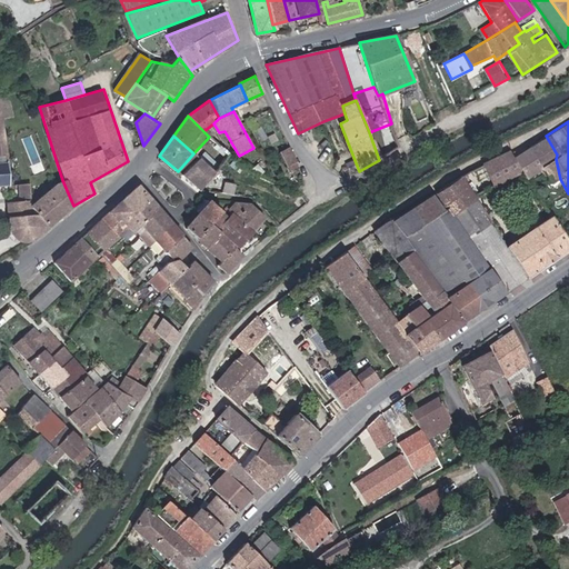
[(557,155),(546,136),(527,149),(538,167),(556,159),(557,155)]
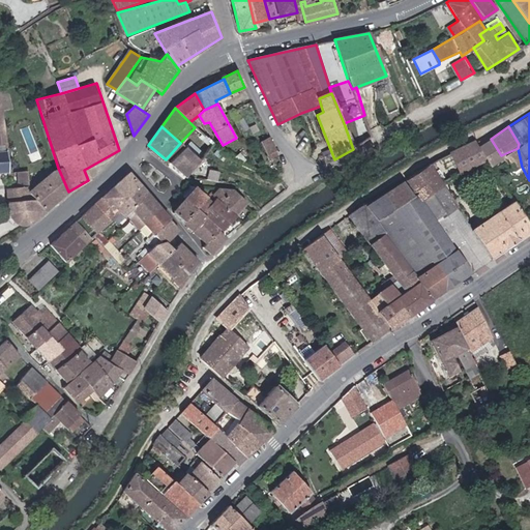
[(169,163),(185,177),(214,145),(195,127),(180,143),(183,146),(169,163)]
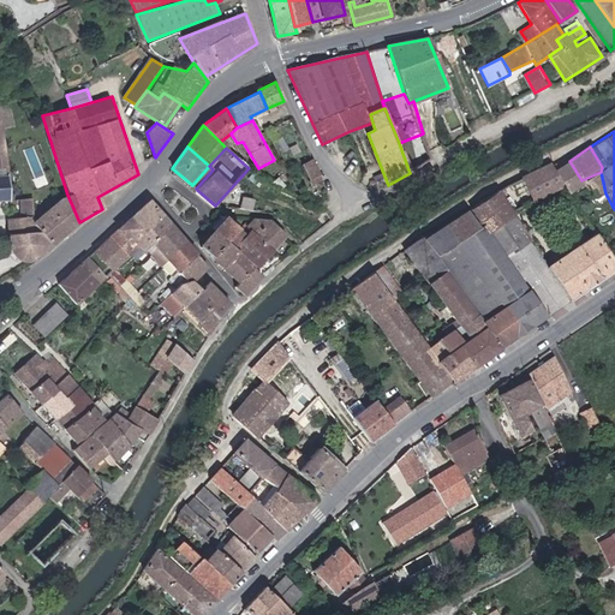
[(316,185),(327,180),(317,160),(308,166),(316,185)]
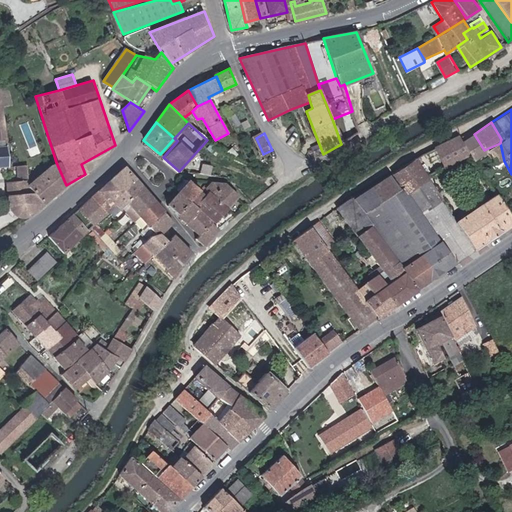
[(474,134),(460,142),(473,164),(485,159),(484,150),(474,134)]
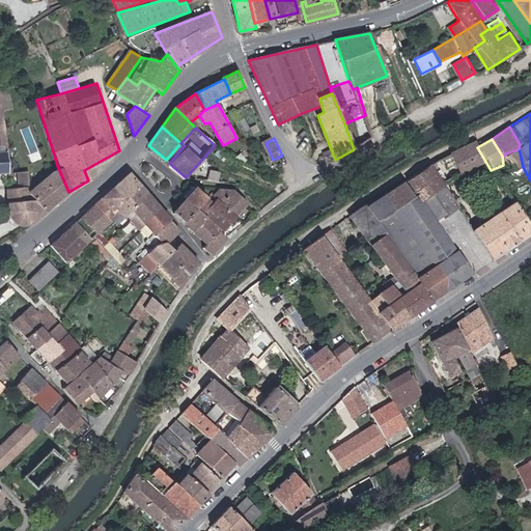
[(458,176),(484,161),(477,150),(475,147),(474,142),(448,155),(458,176)]
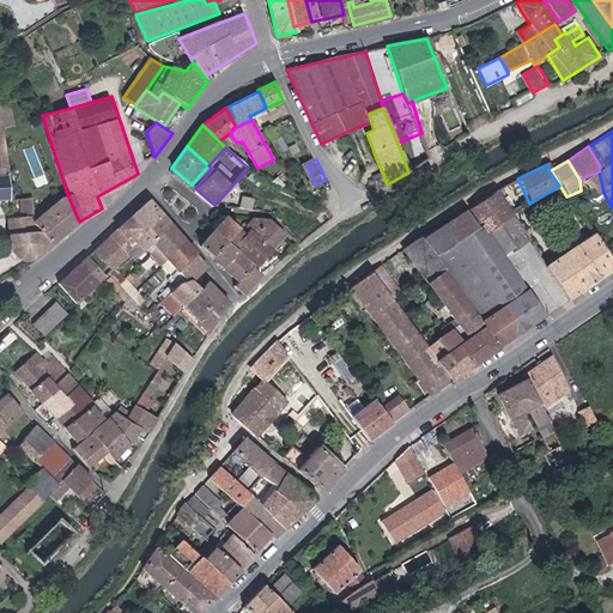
[(564,302),(542,268),(530,242),(493,193),(467,211),(479,226),(483,224),(546,316),(564,302)]
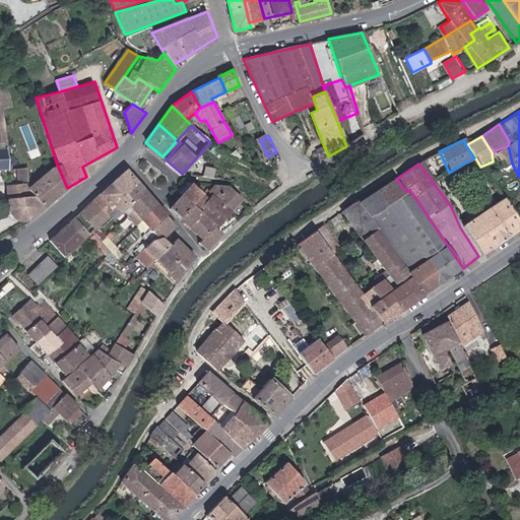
[(42,207),(67,188),(57,165),(27,186),(42,207)]
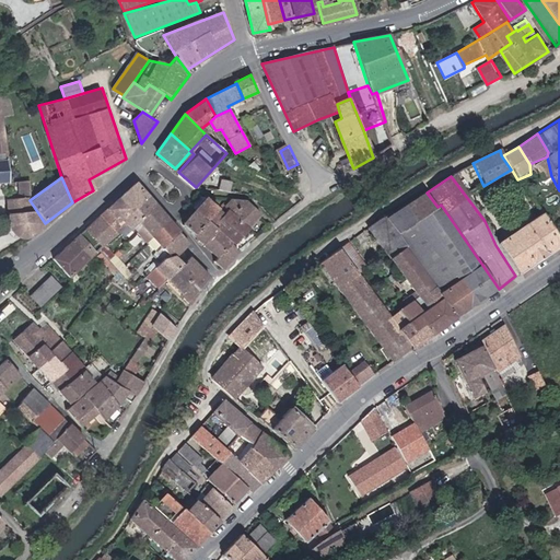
[(21,181),(22,197),(30,197),(30,181),(21,181)]
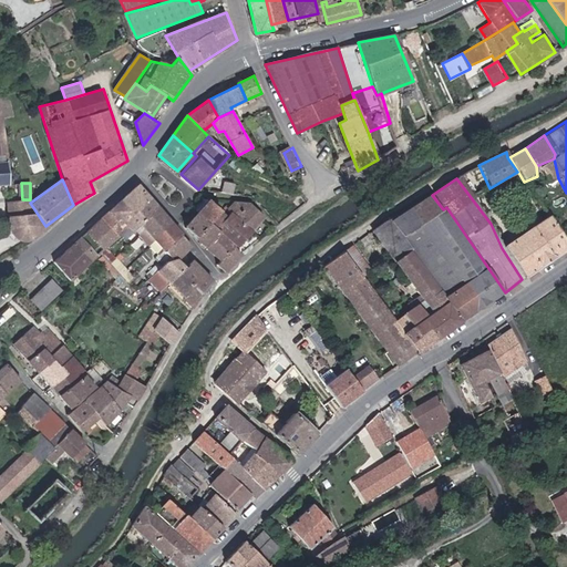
[(137,184),(101,217),(117,235),(120,238),(135,225),(155,206),(137,184)]
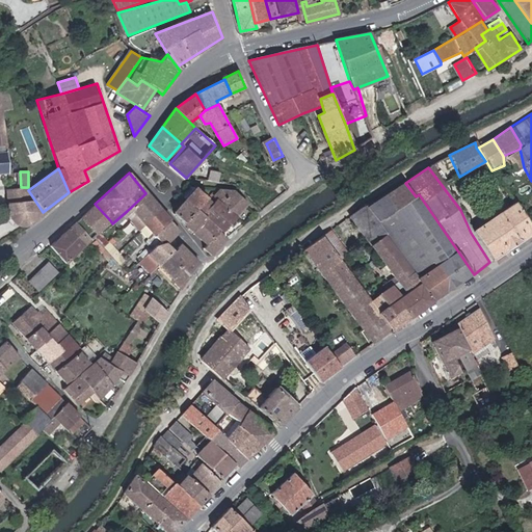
[(416,196),(405,183),(355,217),(373,244),(388,234),(418,277),(437,265),(453,288),(474,274),(419,194),(416,196)]
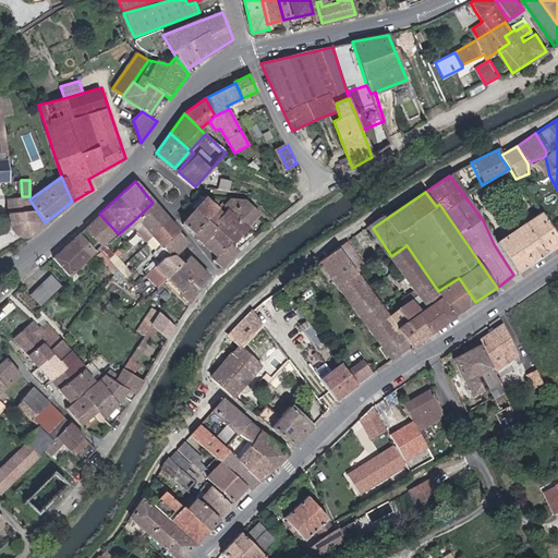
[(27,235),(45,222),(29,199),(29,196),(22,196),(7,197),(9,228),(11,232),(14,235),(19,237),(24,238),(27,235)]
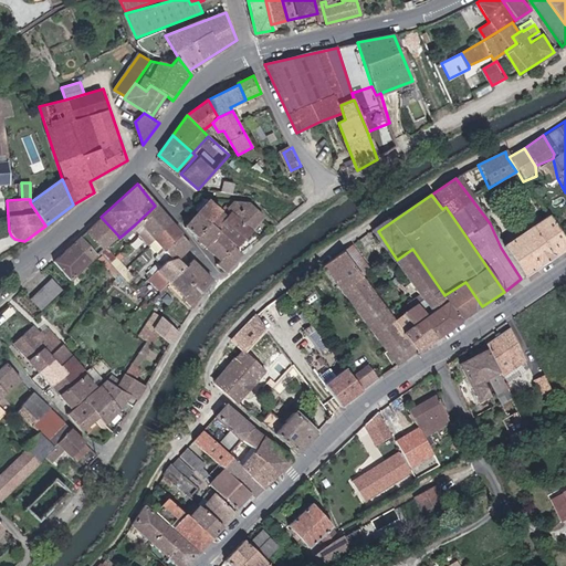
[(260,219),(238,199),(228,210),(230,212),(250,230),(260,219)]
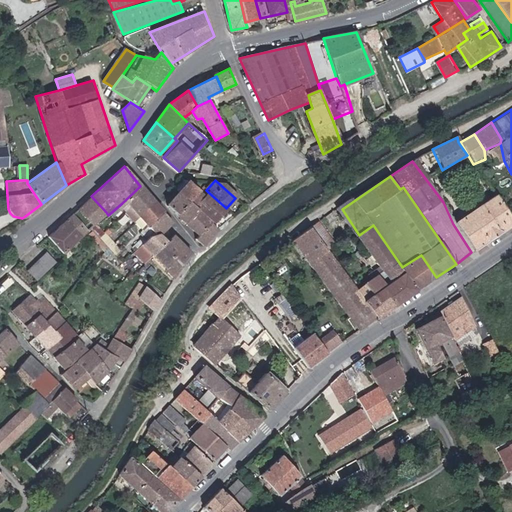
[(189,181),(179,192),(188,200),(195,207),(205,196),(189,181)]
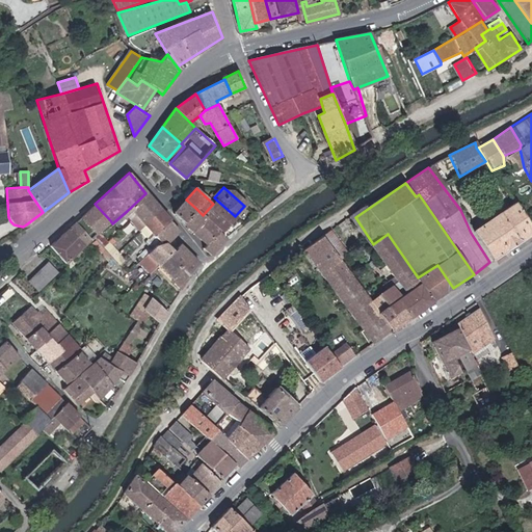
[(145,193),(127,211),(151,238),(168,219),(145,193)]
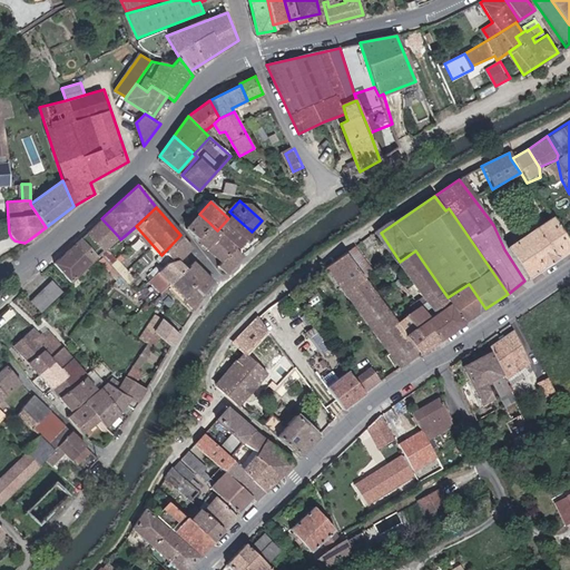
[(199,214),(186,228),(196,238),(209,223),(199,214)]
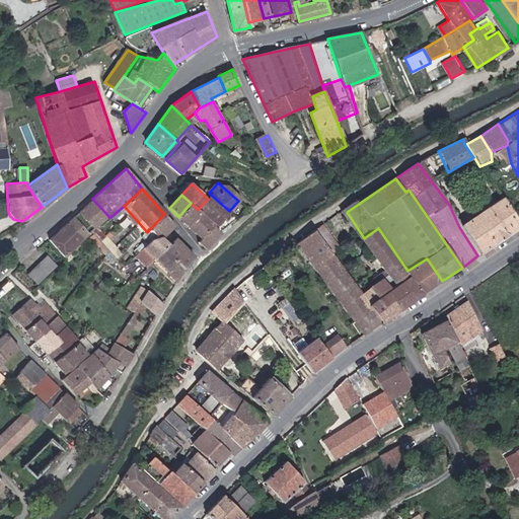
[(216,225),(229,211),(211,195),(208,199),(198,210),(201,213),(214,224),(212,226),(220,233),(222,231),(220,229),(216,225)]
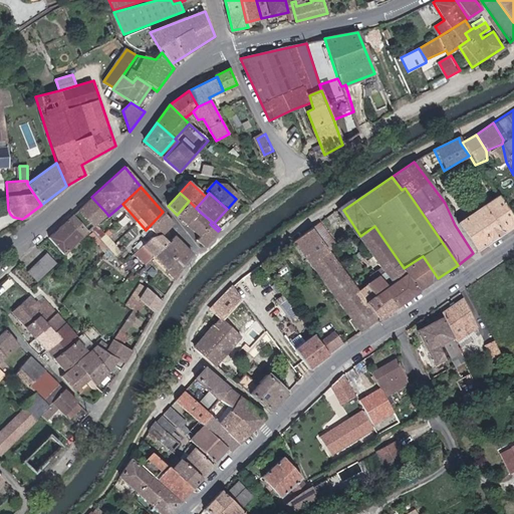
[(455,225),(473,253),(513,226),(513,220),(497,196),(455,225)]
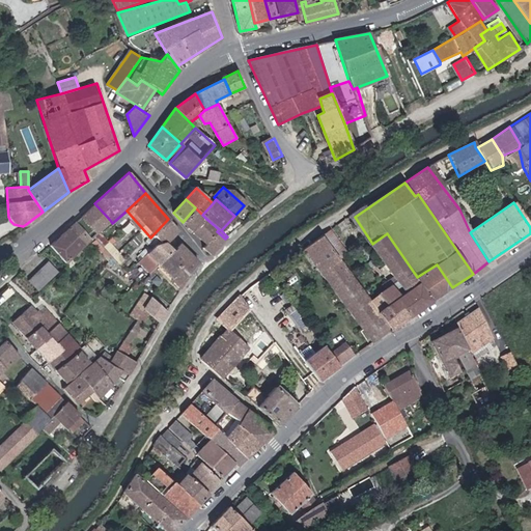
[(94,203),(68,227),(84,246),(91,238),(95,234),(110,220),(94,203)]
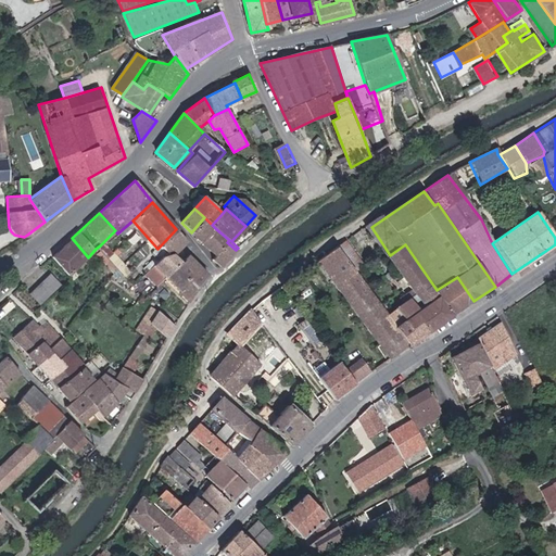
[(204,217),(191,232),(202,242),(215,228),(212,225),(204,217)]
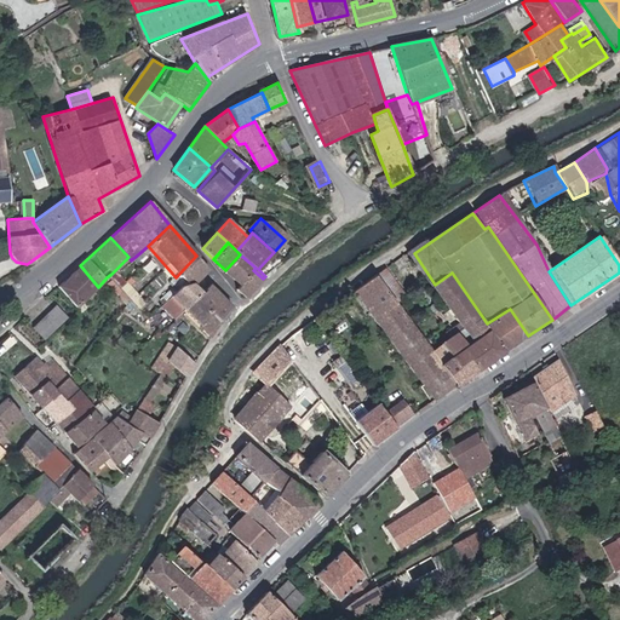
[(240,254),(225,270),(241,283),(253,270),(256,268),(240,254)]
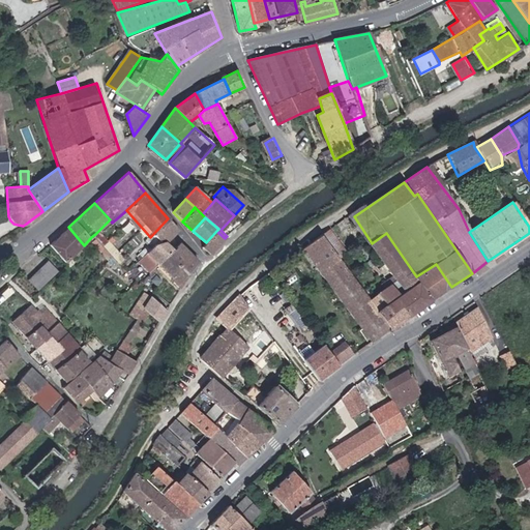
[(168,218),(150,237),(157,244),(163,242),(176,229),(168,218)]
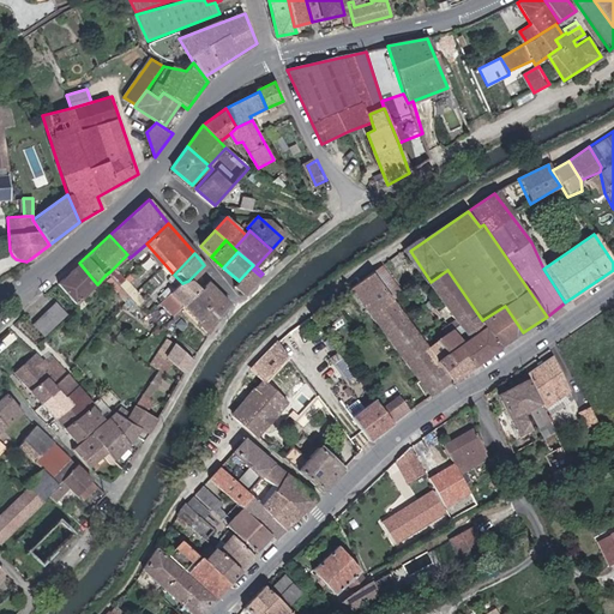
[(79,263),(56,283),(77,304),(97,284),(79,263)]
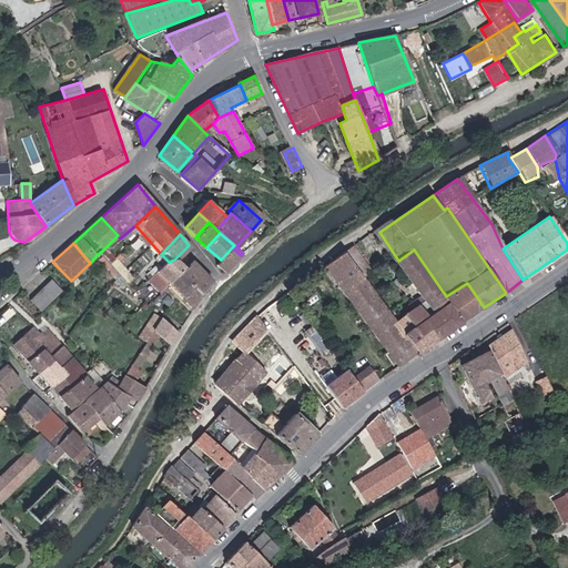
[(357,245),(348,252),(365,275),(374,267),(357,245)]
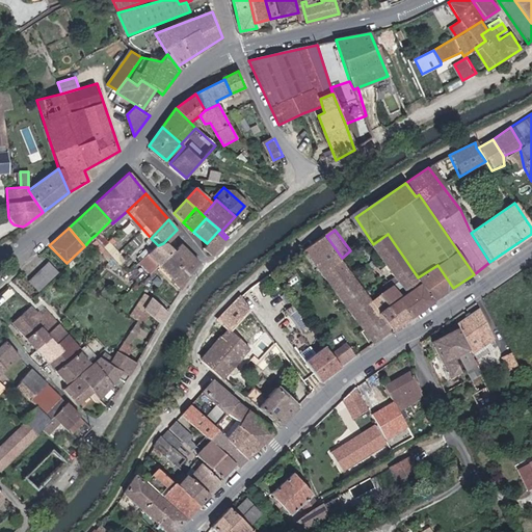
[(217,232),(207,243),(202,248),(210,256),(215,249),(217,250),(220,247),(218,246),(225,239),(217,232)]
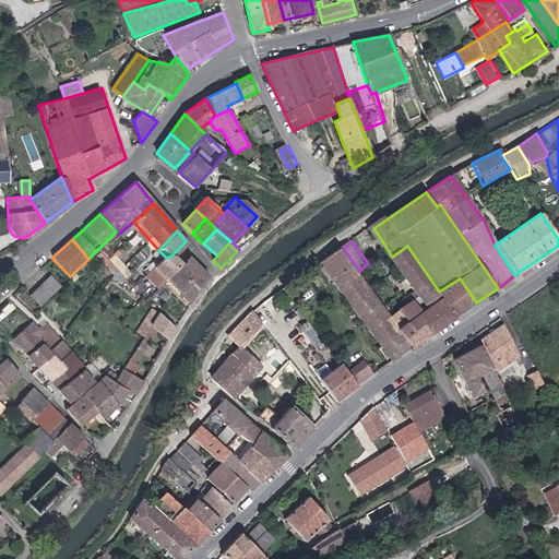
[(407,246),(392,257),(390,258),(425,308),(442,296),(439,292),(407,246)]
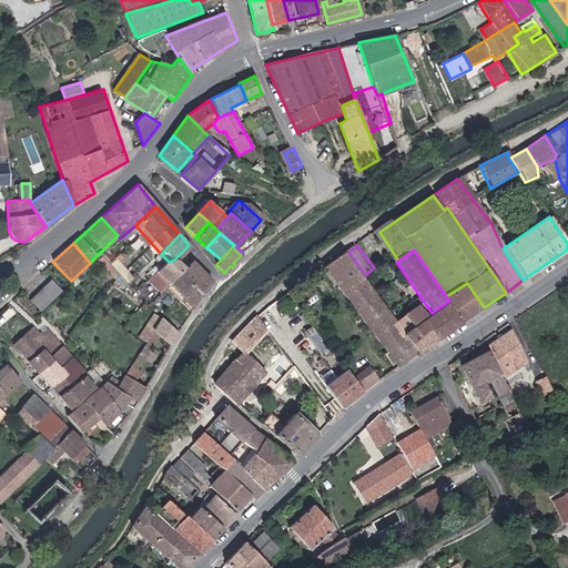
[(112,263),(102,251),(98,254),(120,281),(130,273),(118,259),(112,263)]
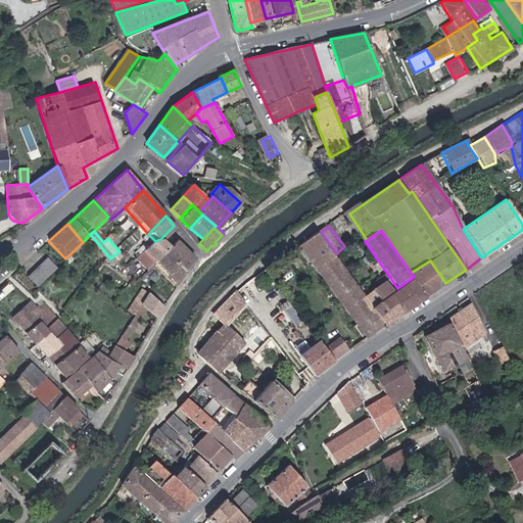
[(365,338),(384,326),(372,307),(380,301),(372,290),(364,295),(319,231),(299,244),(365,338)]
